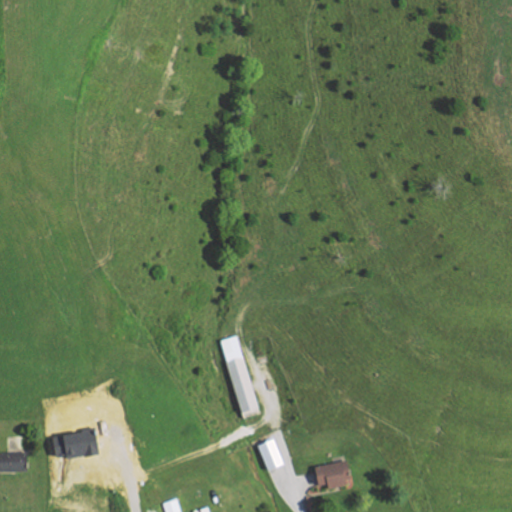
[(244,361),(259,412),(244,416),(229,365),(244,361)]
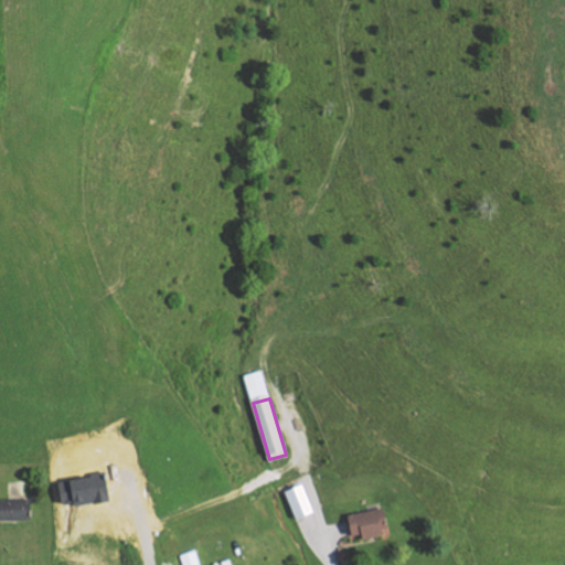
[(300,483),(311,511),(297,518),(285,489),(300,483)]
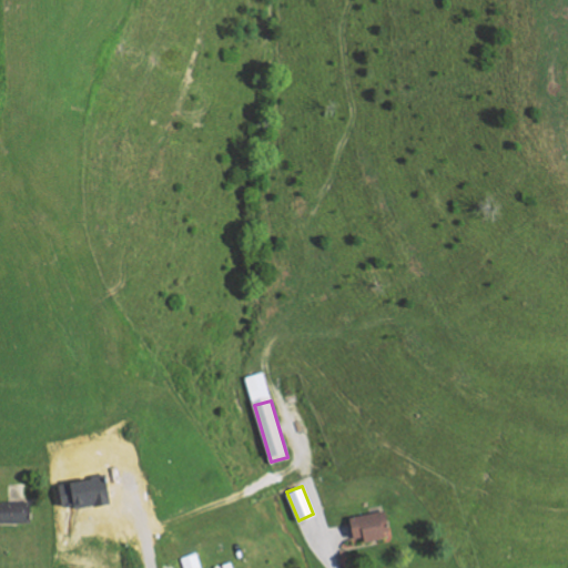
[(0,500),(0,521),(30,521),(30,500),(0,500)]
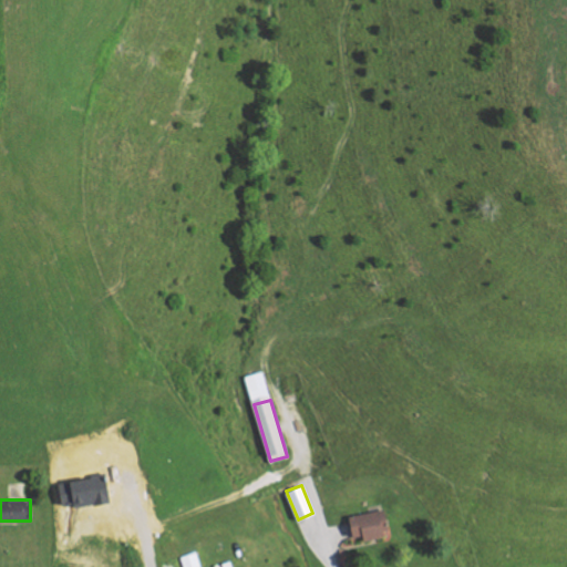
[(346,516),(349,531),(351,538),(361,536),(362,540),(381,536),(380,531),(388,529),(383,507),(346,516)]
